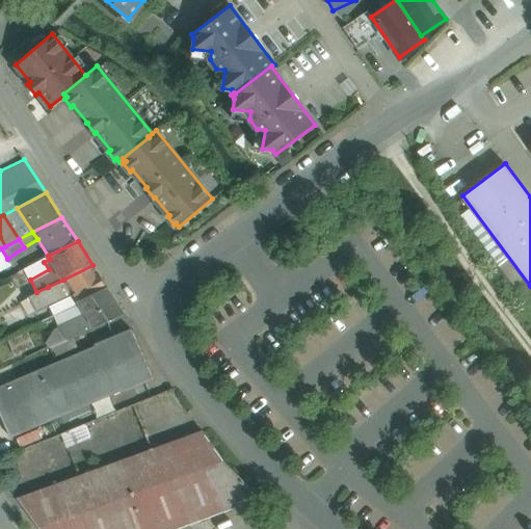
[(50,259),(48,256),(24,268),(30,280),(49,269),(44,262),(50,259)]
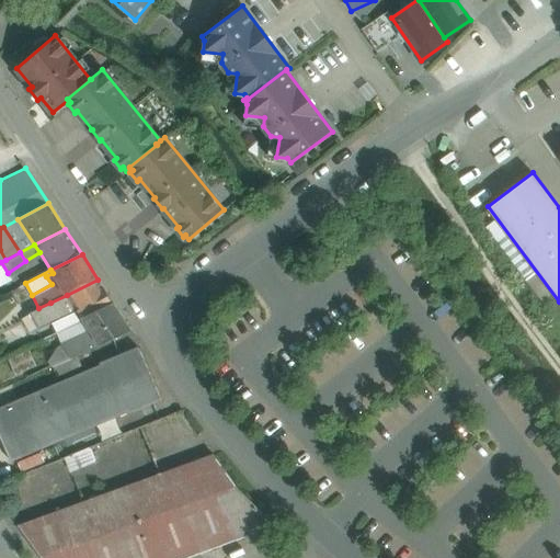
[(98,280),(67,295),(75,306),(82,319),(114,305),(98,280)]
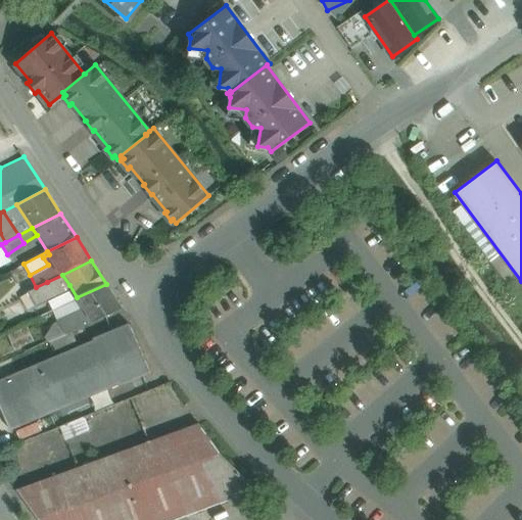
[(62,275),(47,282),(54,293),(69,285),(62,275)]
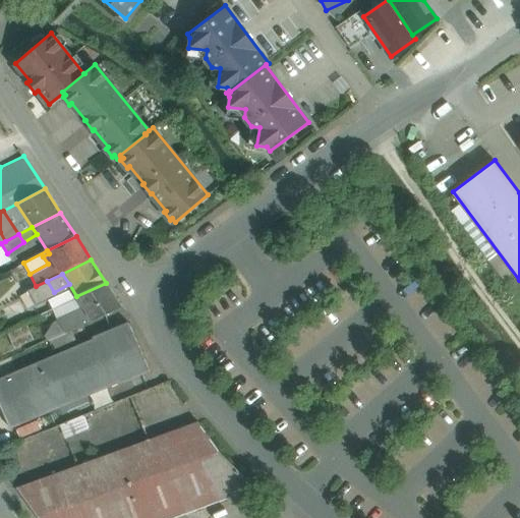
[(36,286),(43,297),(46,295),(54,292),(47,281),(36,286)]
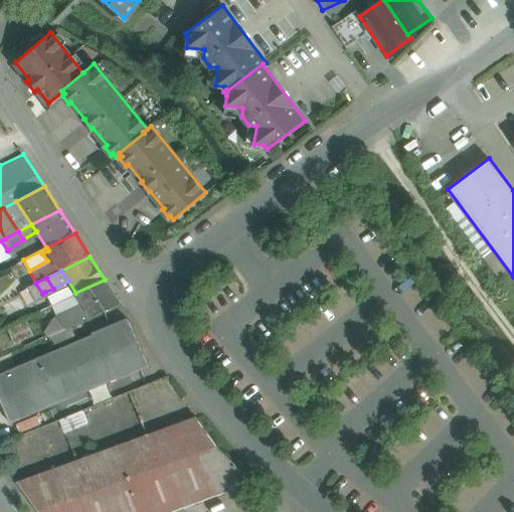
[(105,280),(75,293),(82,304),(91,316),(120,303),(105,280)]
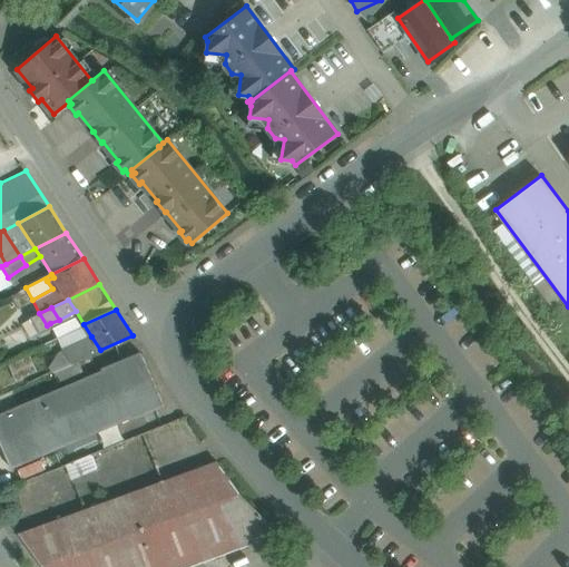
[(76,311),(59,320),(50,323),(57,338),(84,324),(76,311)]
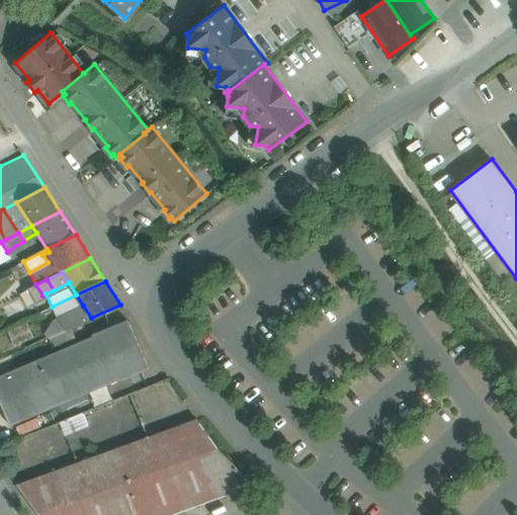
[(42,295),(35,284),(28,288),(34,299),(42,295)]
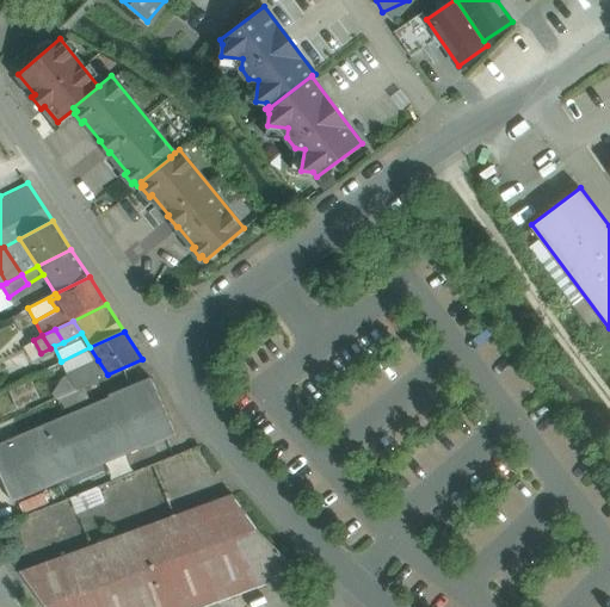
[(61,361),(68,375),(80,369),(98,360),(90,347),(61,361)]
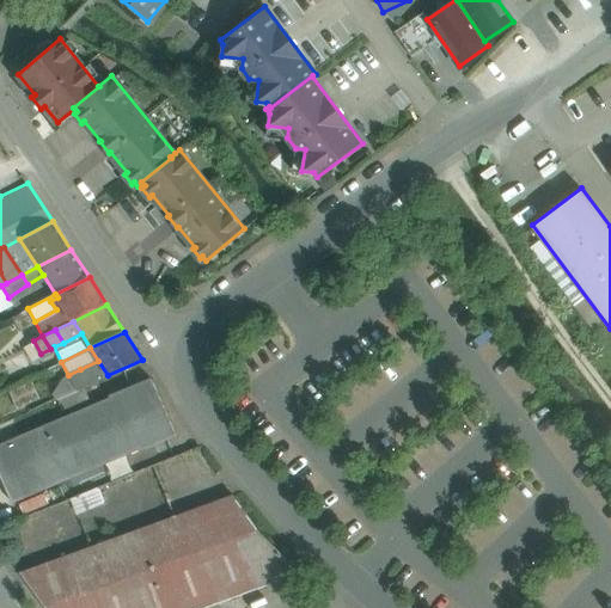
[(80,369),(90,382),(108,375),(98,361),(80,369)]
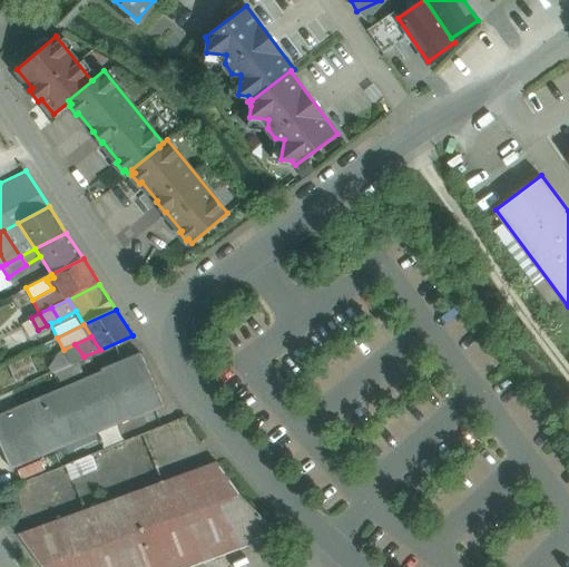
[(84,357),(75,344),(64,350),(71,362),(84,357)]
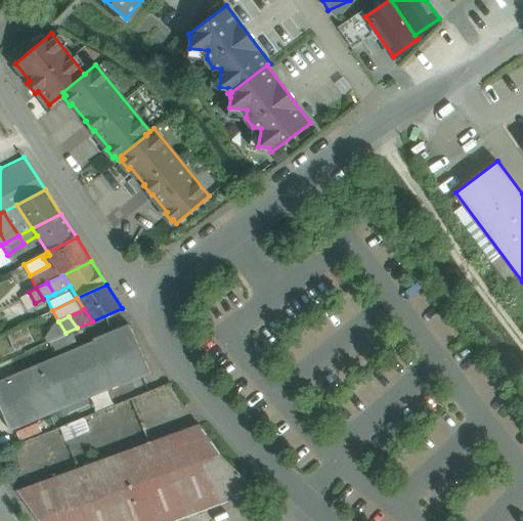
[(58,321),(54,324),(49,332),(54,338),(66,333),(58,321)]
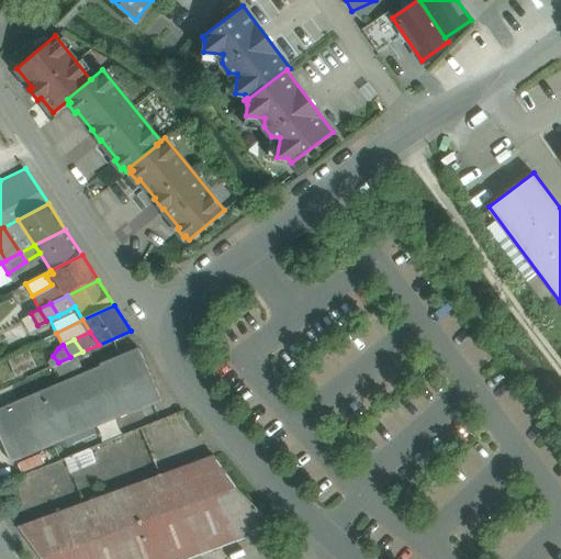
[(138,346),(120,355),(142,405),(143,407),(161,400),(138,346)]
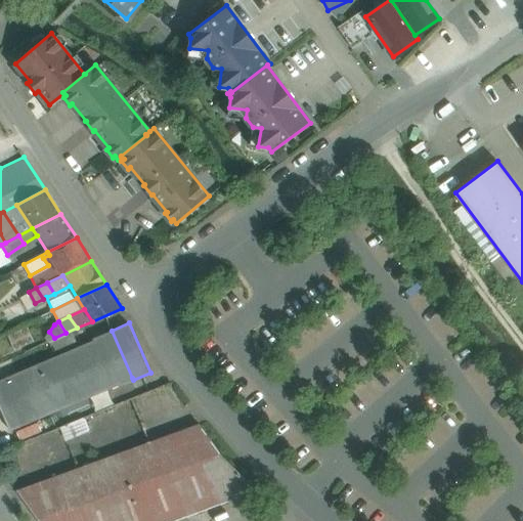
[(95,340),(0,379),(0,407),(8,429),(132,378),(112,331),(94,338),(95,340)]
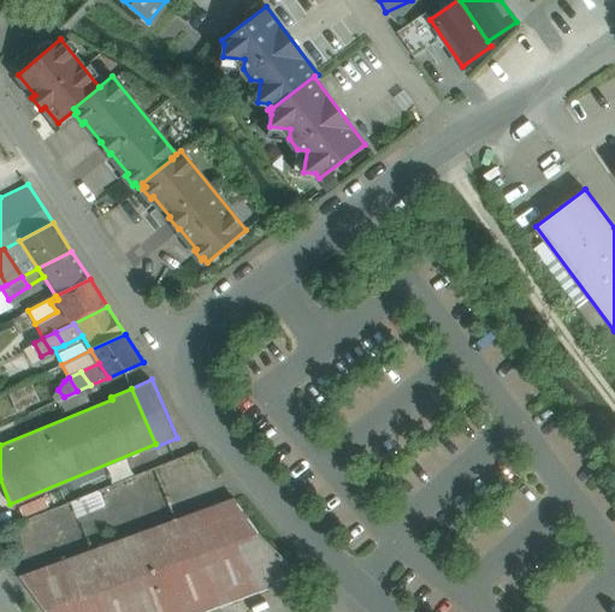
[(142,464),(146,480),(163,476),(164,481),(210,469),(203,449),(142,464)]
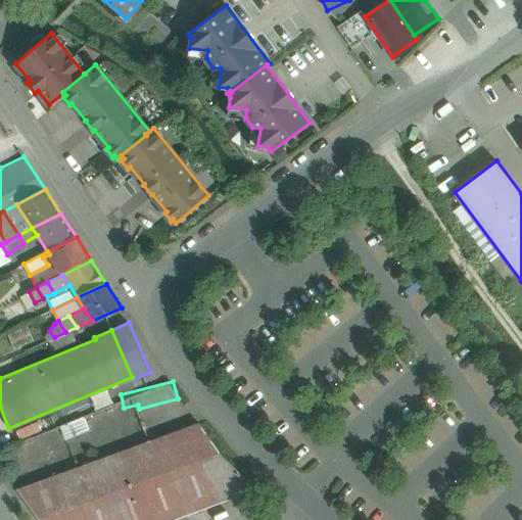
[(107,405),(55,422),(60,436),(112,419),(107,405)]
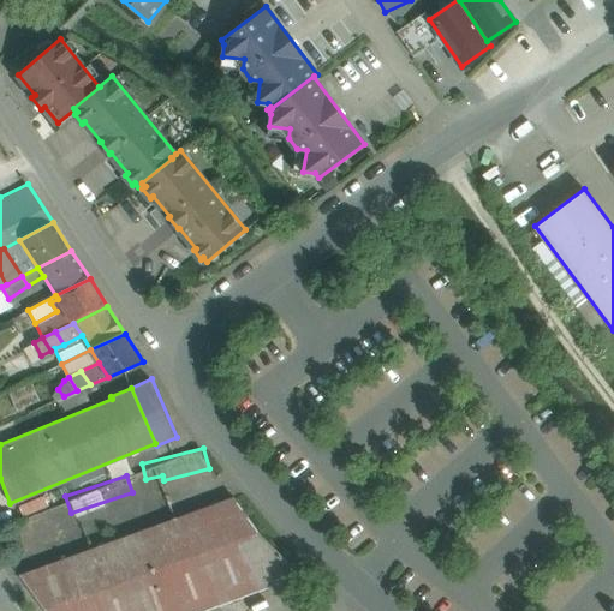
[(46,609),(257,532),(236,501),(21,575),(46,609)]
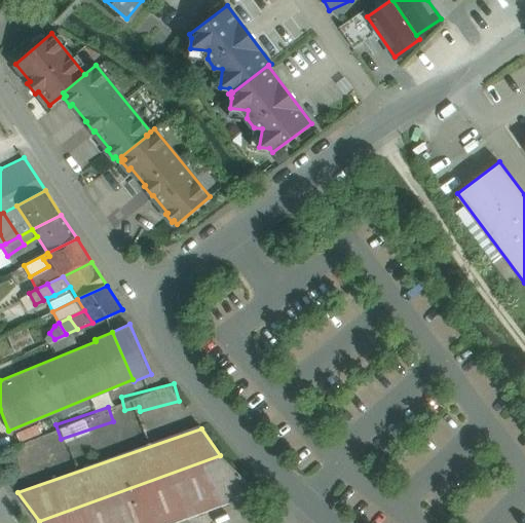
[(39,521),(40,522),(157,522),(253,489),(220,455),(39,521)]
